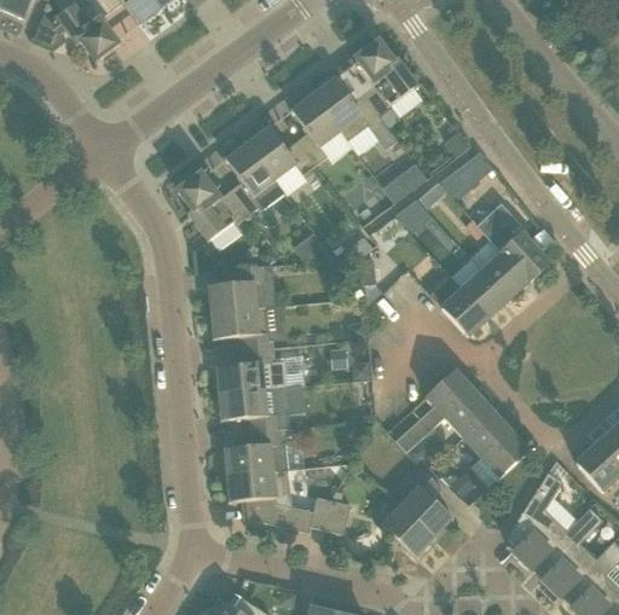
[(3,0),(0,6),(0,9),(23,18),(22,19),(24,21),(33,0),(48,0),(3,0)]
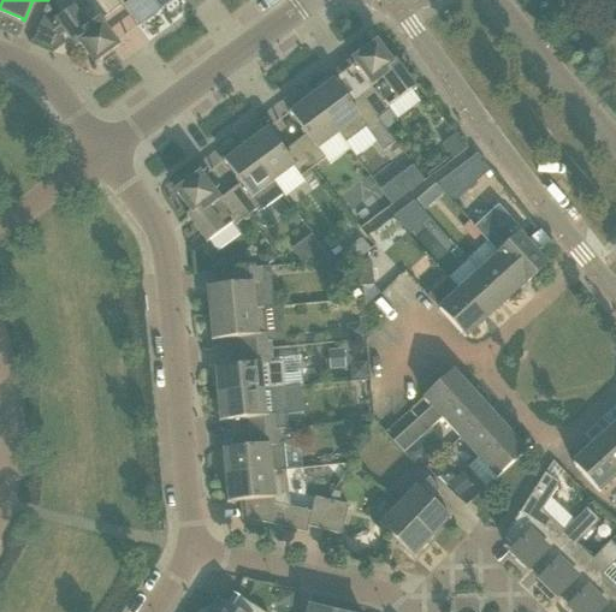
[(118,45),(100,19),(111,11),(102,0),(80,0),(55,18),(57,19),(57,18),(75,43),(76,45),(80,42),(94,61),(118,45)]
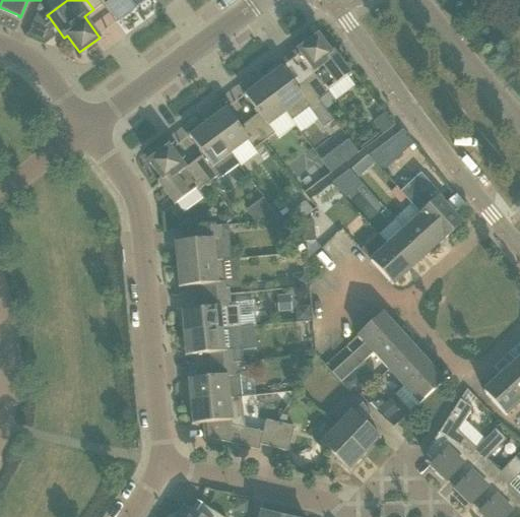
[(86,0),(93,9),(103,2),(116,21),(135,7),(129,0),(86,0)]
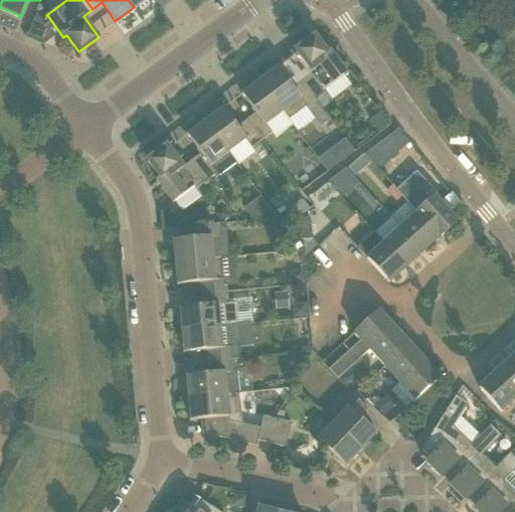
[(311,69),(301,76),(316,97),(326,90),(324,88),(347,70),(331,47),(327,50),(315,34),(295,48),(311,69)]
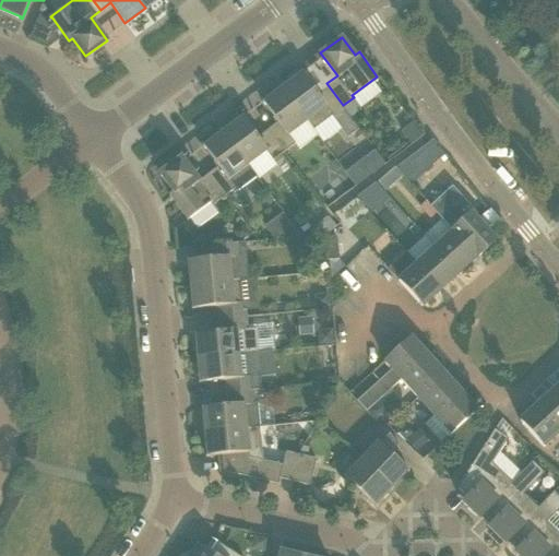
[(343,105),(326,83),(317,91),(302,71),(283,85),(307,119),(313,128),(343,105)]
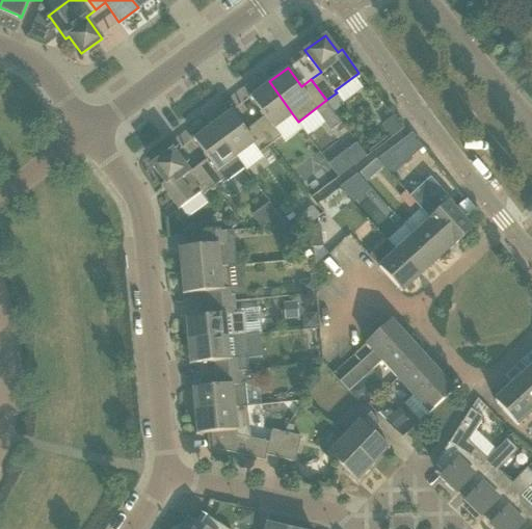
[(264,114),(255,122),(270,142),(281,134),(274,126),(292,113),(269,81),(249,96),(264,114)]
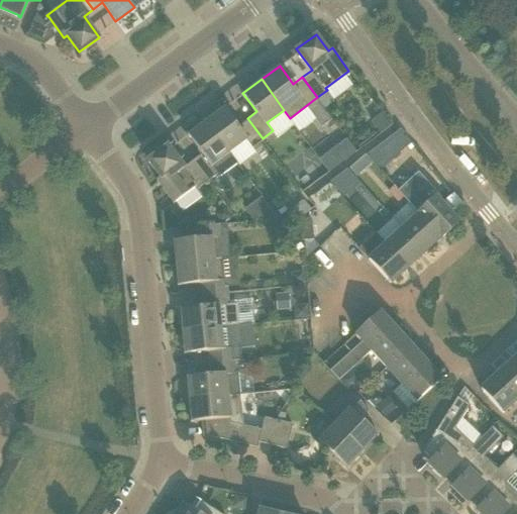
[(224,106),(206,120),(229,150),(246,138),(252,146),(263,138),(247,118),(238,124),(224,106)]
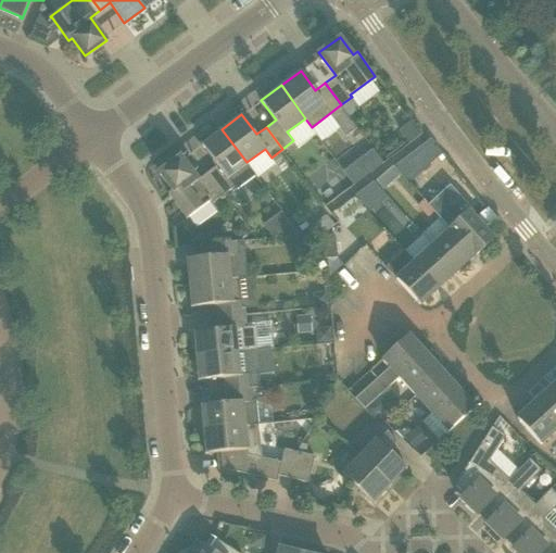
[(409,141),(419,134),(409,120),(399,128),(409,141)]
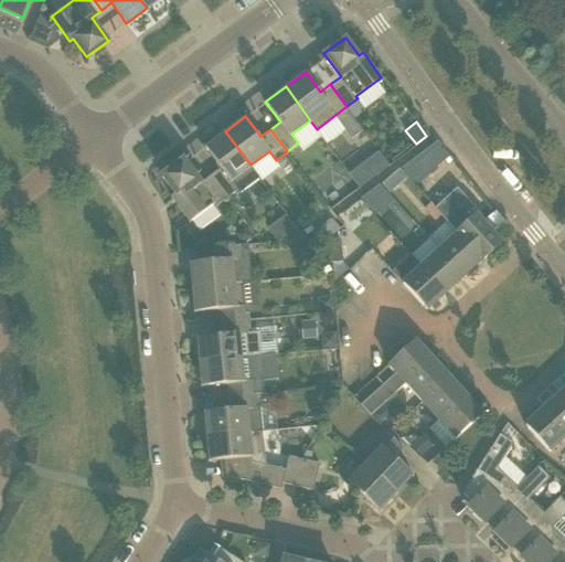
[(259,176),(251,165),(225,131),(205,146),(221,167),(211,173),(227,195),(237,188),(240,191),(259,176)]
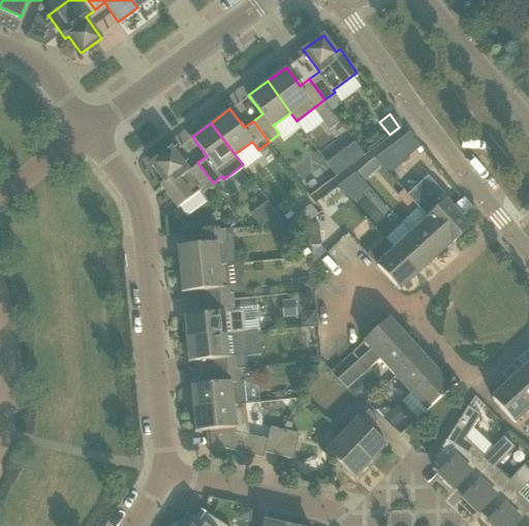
[(203,191),(213,183),(197,162),(187,169),(186,168),(172,148),(151,163),(163,180),(160,183),(177,206),(200,188),(203,191)]
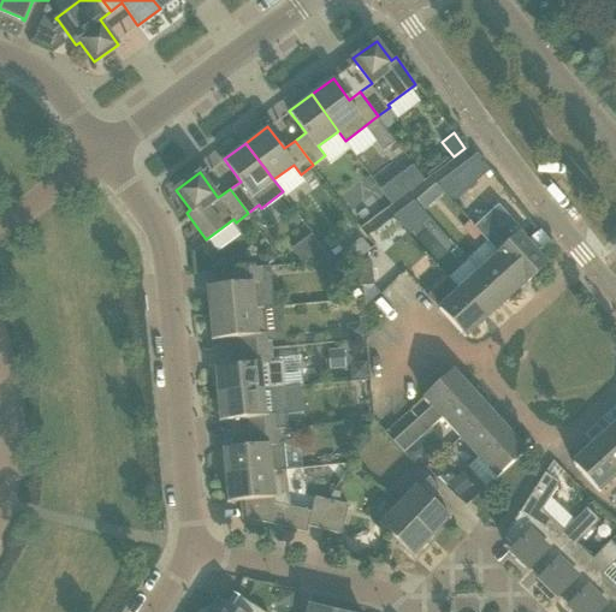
[(400,196),(389,180),(380,188),(392,202),(400,196)]
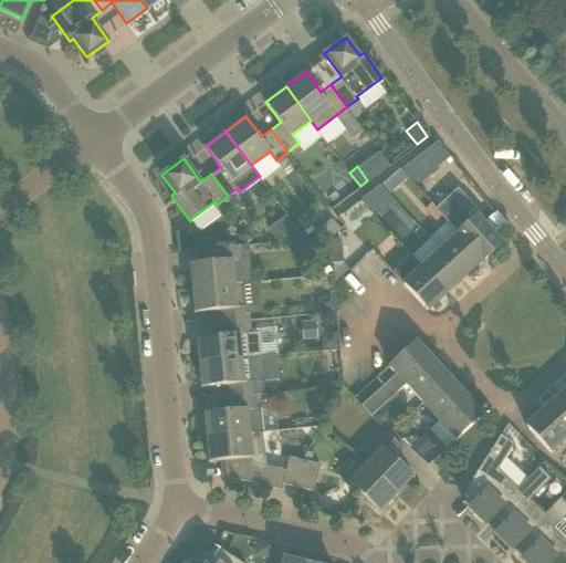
[(399,167),(391,175),(396,179),(401,180),(407,176),(399,167)]
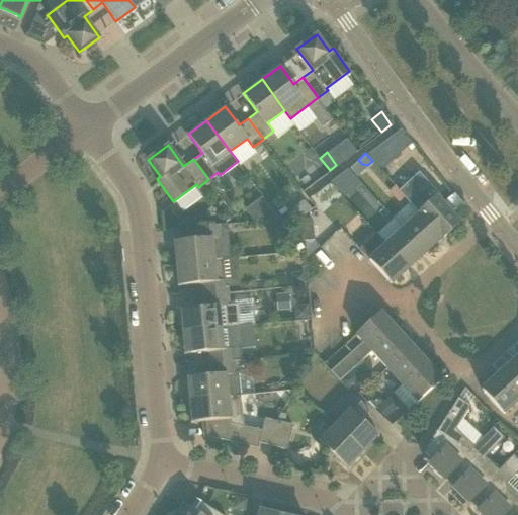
[(348,167),(331,179),(341,191),(358,179),(348,167)]
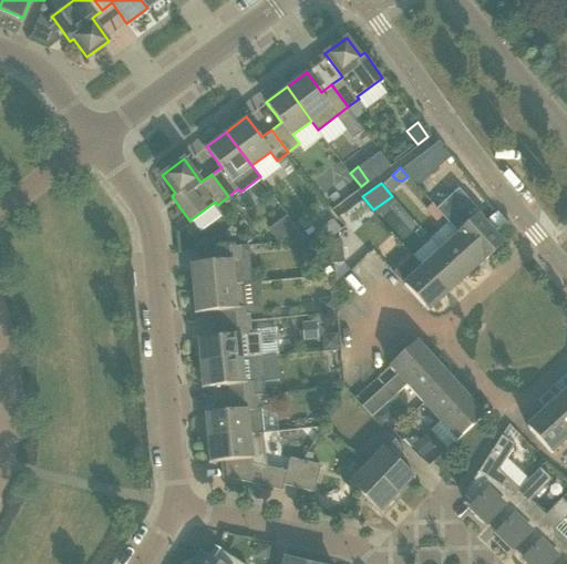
[(459,231),(484,258),(503,242),(477,214),(459,231)]
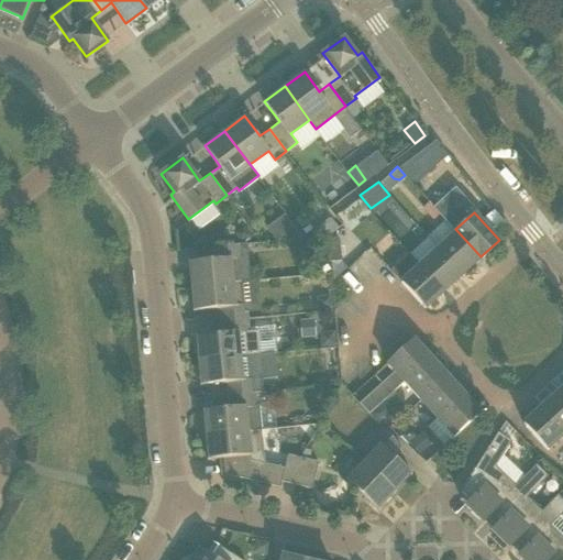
[(332,218),(319,227),(324,235),(339,226),(332,218)]
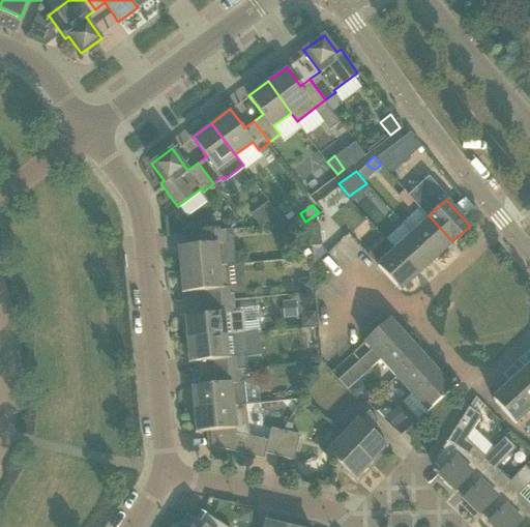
[(228,228),(238,220),(230,210),(219,218),(228,228)]
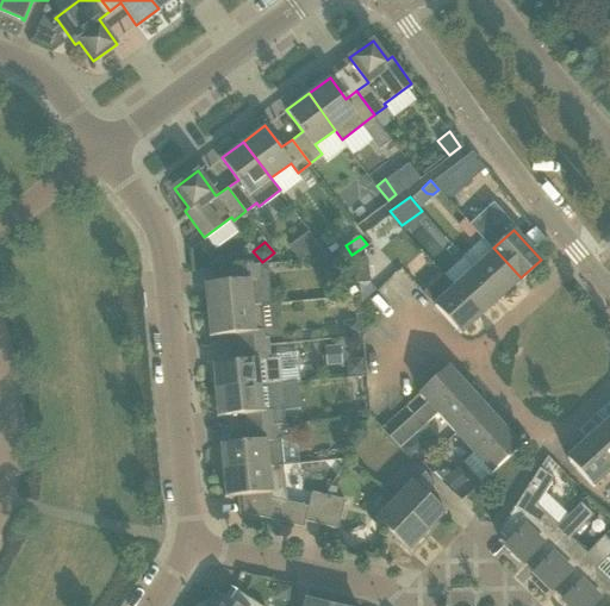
[(521,277),(493,248),(492,249),(493,250),(474,267),(500,295),(518,279),(520,279),(521,277)]
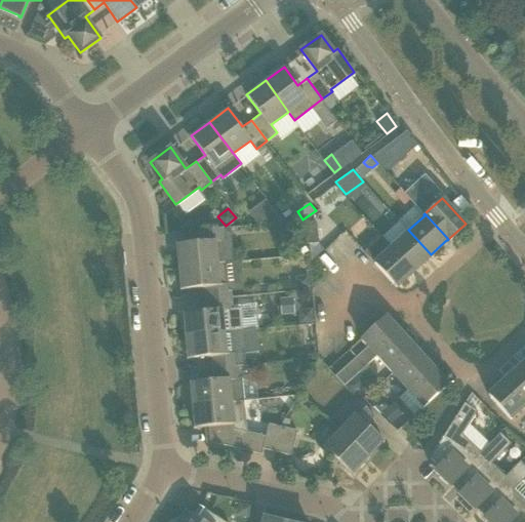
[(308,241),(309,241),(318,241),(318,240),(316,219),(306,221),(308,241)]
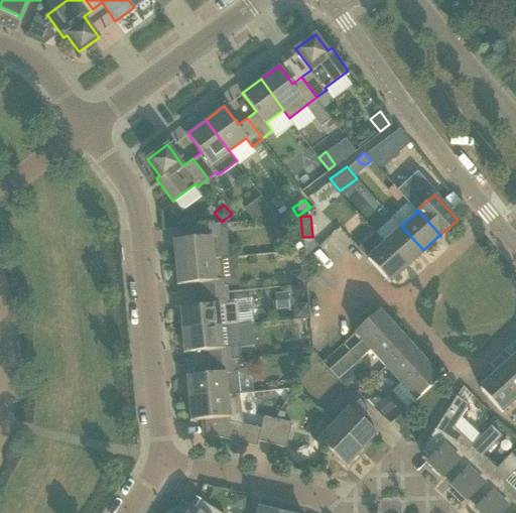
[(219,234),(218,222),(196,224),(197,236),(172,239),(172,240),(173,240),(175,261),(215,257),(213,234),(219,234)]
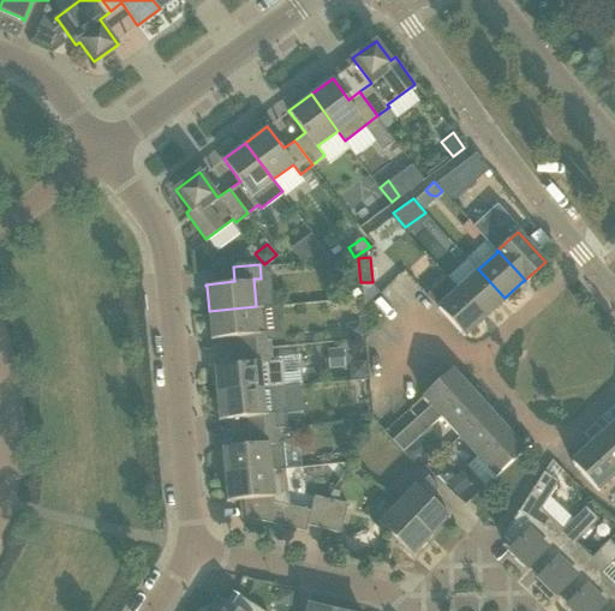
[(505,298),(478,269),(459,287),(484,316),(505,298)]
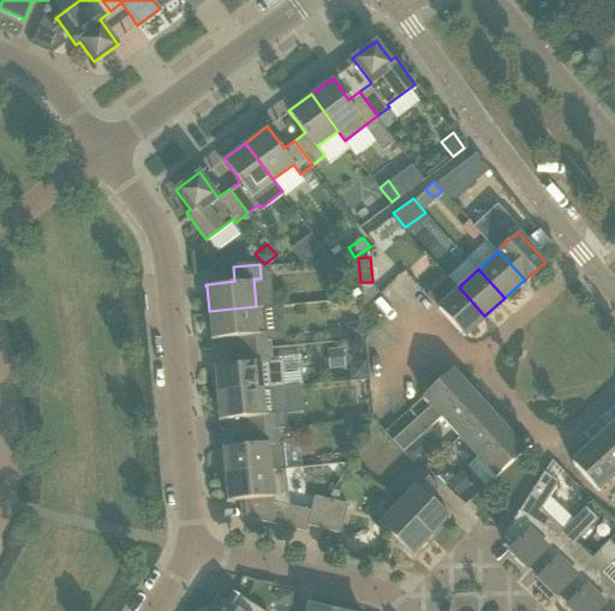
[(484,316),(459,287),(439,306),(464,334),(484,316)]
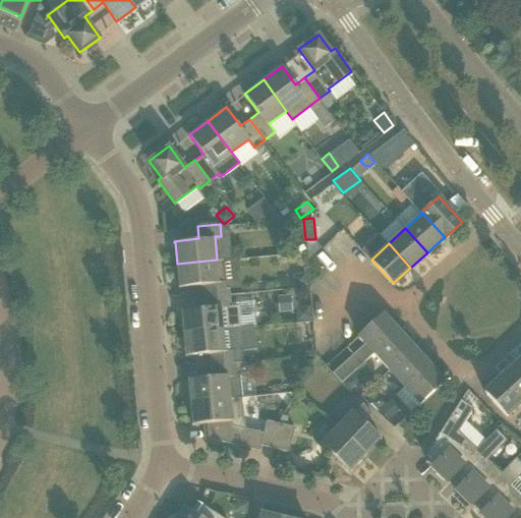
[(223,259),(217,260),(177,264),(179,285),(178,285),(178,286),(203,284),(204,295),(229,292),(228,280),(225,280),(223,259)]
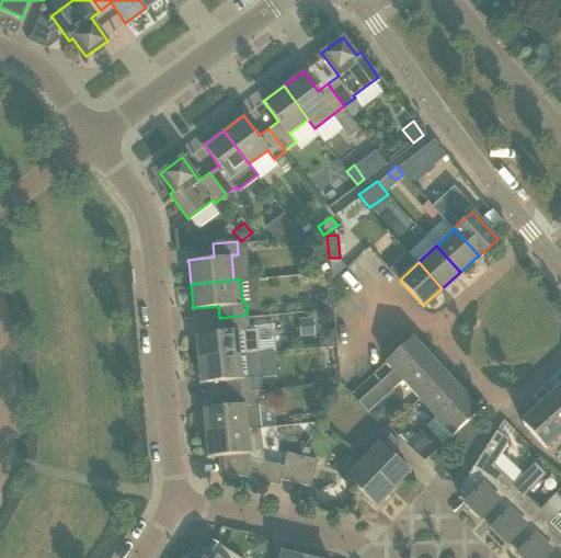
[(316,293),(317,307),(332,306),(330,292),(316,293)]
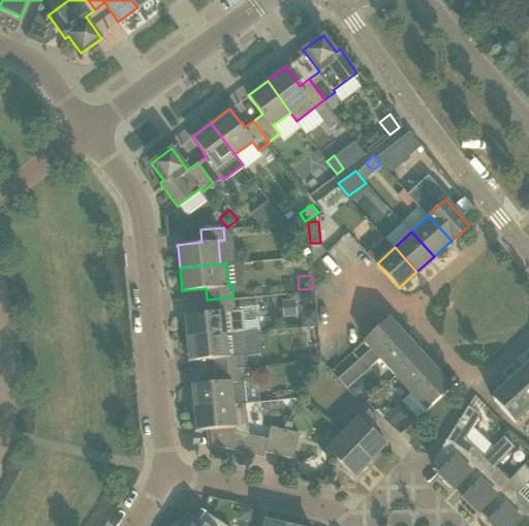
[(235,309),(232,297),(207,300),(209,312),(184,314),(184,315),(185,315),(187,337),(226,333),(244,332),(242,309),(235,309)]
